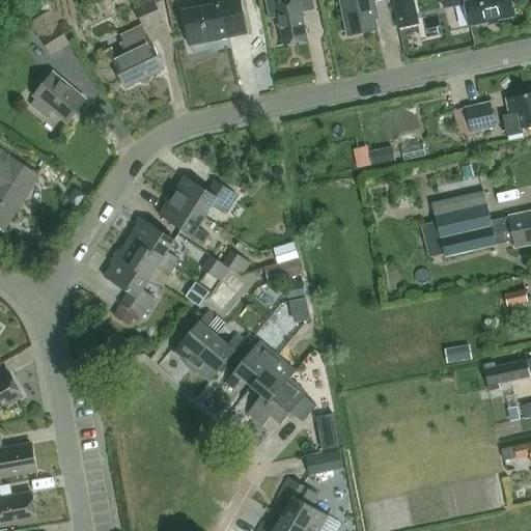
[(137,0),(140,6),(135,8),(141,22),(144,29),(165,20),(161,12),(158,4),(164,0),(163,0),(137,0)]
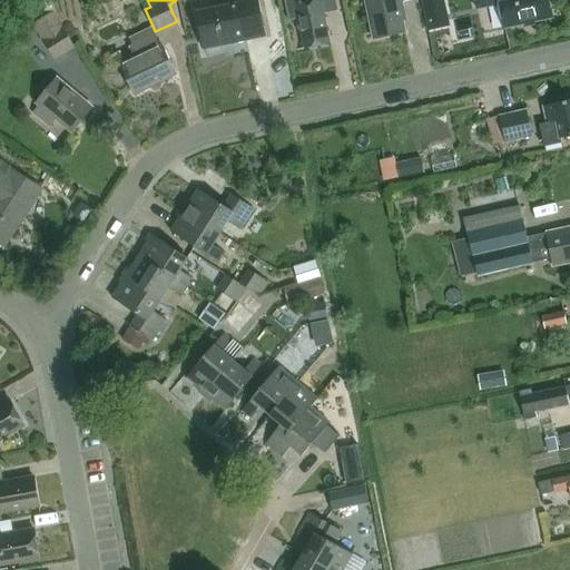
[(203,46),(264,33),(256,0),(237,0),(238,1),(196,10),(203,46)]
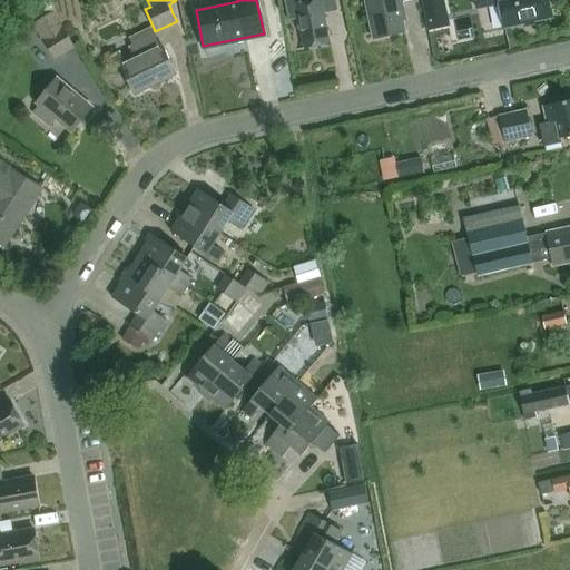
[(323,10),(335,8),(333,0),(298,0),(294,1),(305,47),(330,41),(323,10)]
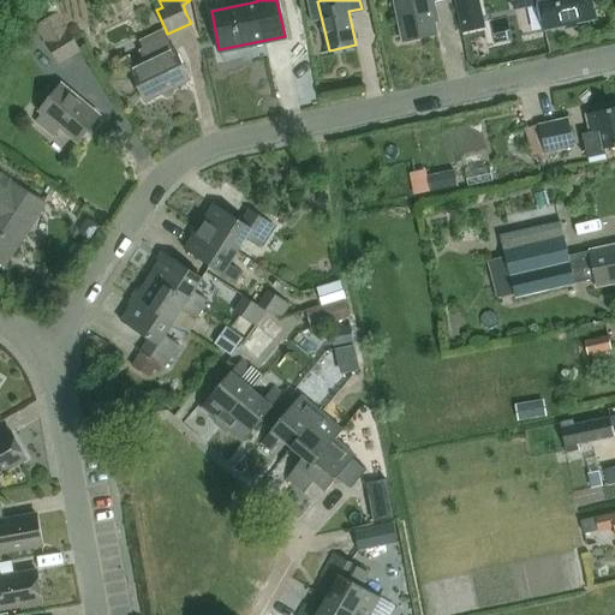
[(393,0),(402,39),(437,33),(430,0),(433,0),(393,0)]
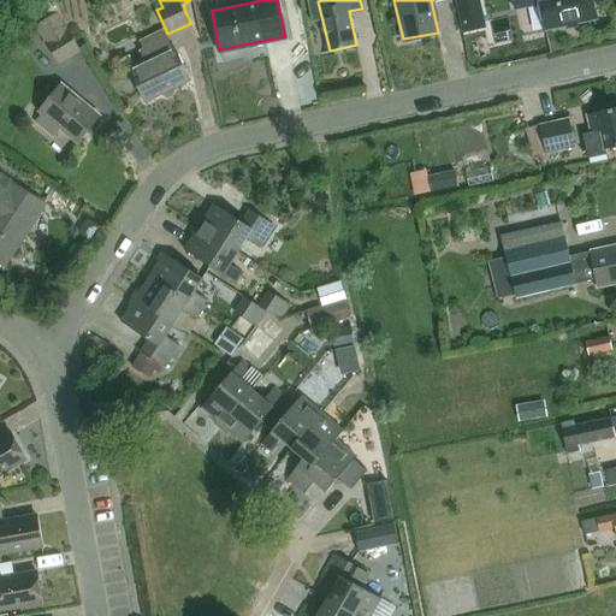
[(479,0),(458,0),(462,13),(481,10),(479,0)]
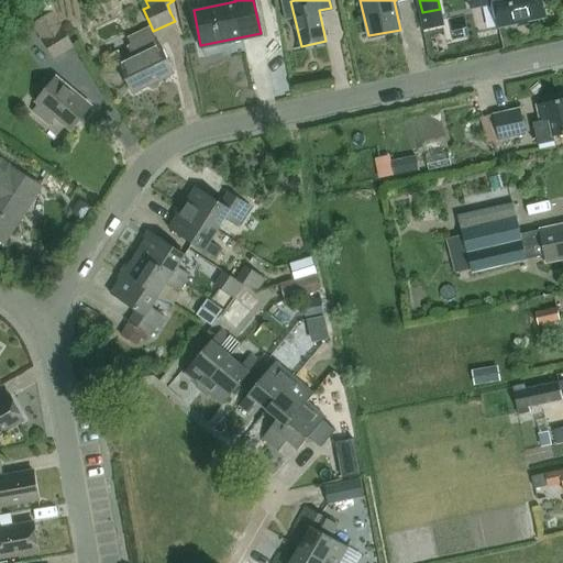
[(492,2),(497,26),(516,22),(517,25),(529,23),(528,20),(545,17),(541,0),(468,0),(471,8),(492,2)]
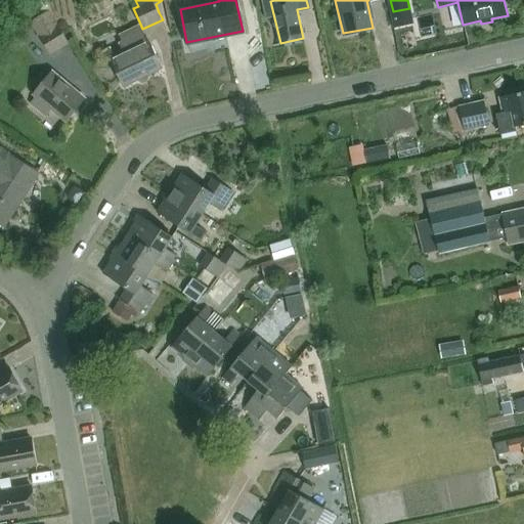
[(50,11),(32,23),(51,54),(70,43),(50,11)]
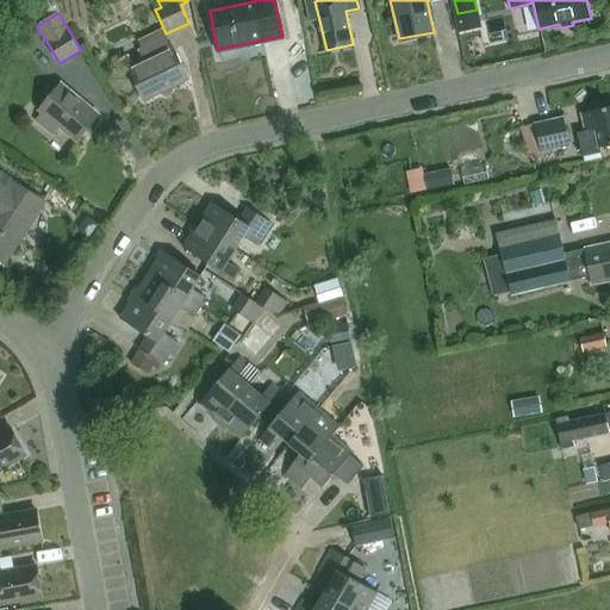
[(150,58),(129,69),(143,99),(187,78),(173,47),(169,48),(165,39),(145,49),(150,58)]
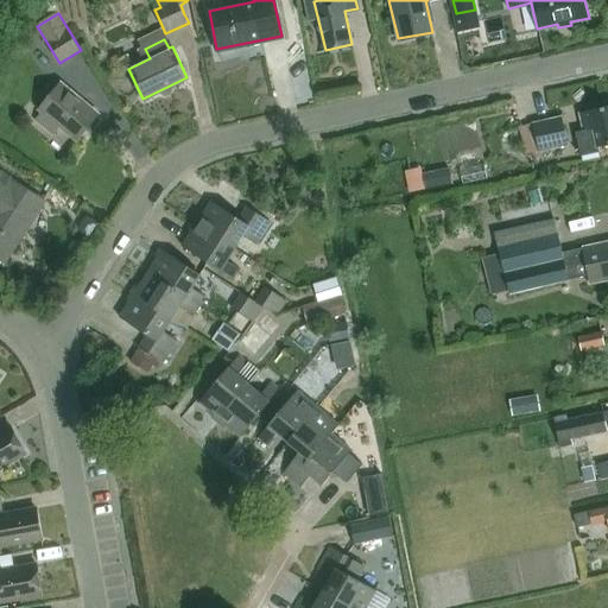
[(77,139),(97,113),(59,82),(38,108),(42,111),(36,119),(52,132),(58,125),(77,139)]
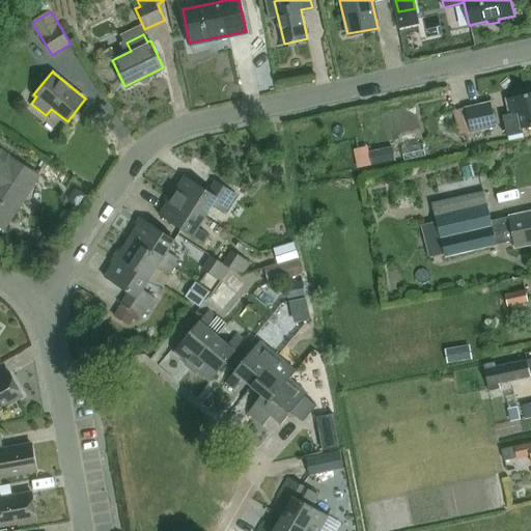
[(509,114),(503,115),(507,136),(522,133),(521,128),(530,124),(530,91),(506,98),(509,114)]
